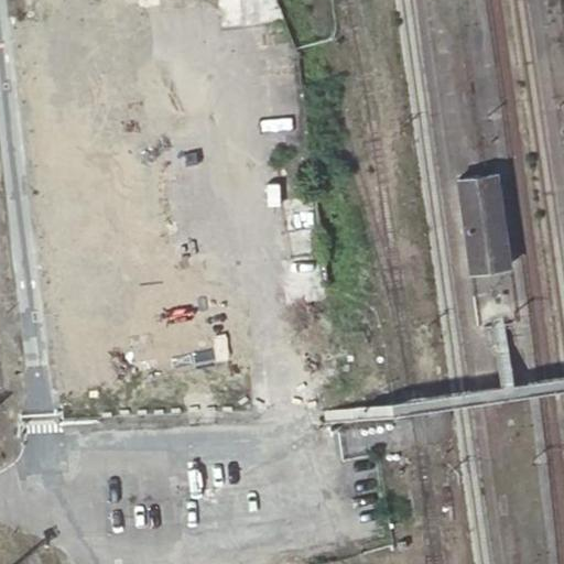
[(282,21),(279,0),(217,0),(213,0),(216,29),(282,21)]
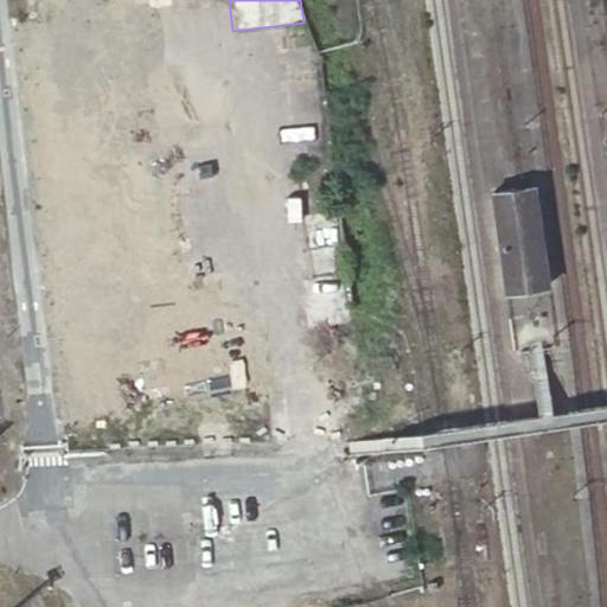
[(548,286),(530,176),(491,181),(508,292),(548,286)]
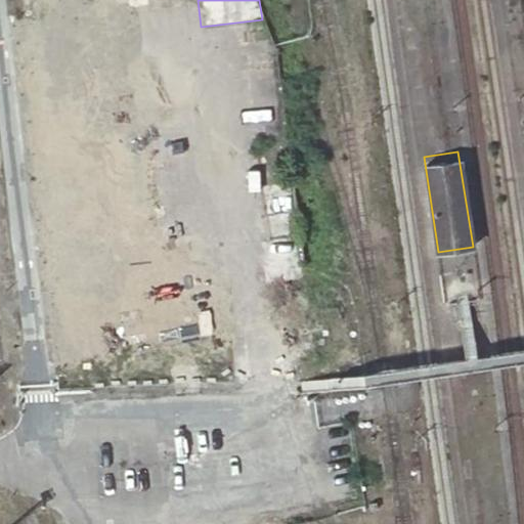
[(293,181),(263,186),(271,239),(292,237),(289,213),(297,212),(293,181)]
